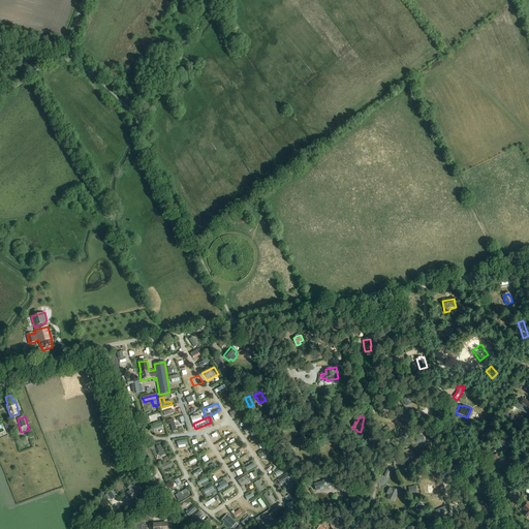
[(8,419),(3,422),(8,434),(13,432),(8,419)]
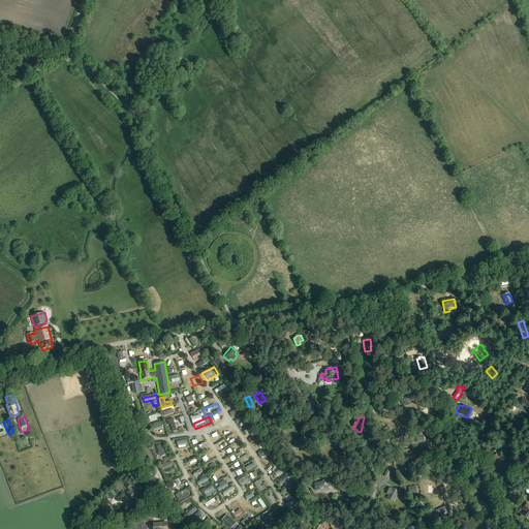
[(175,419),(168,421),(173,433),(178,431),(175,419)]
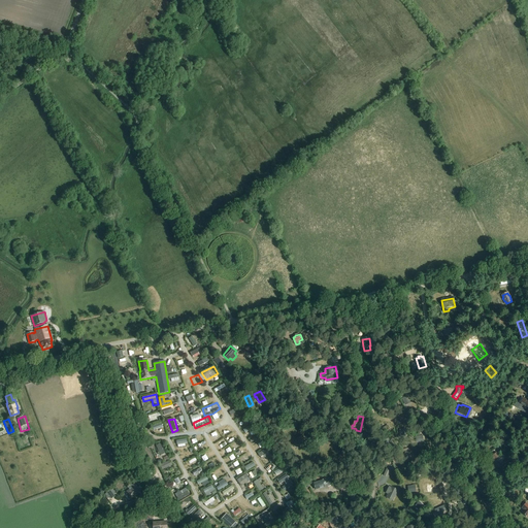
[(303,443),(305,441),(303,440),(304,439),(300,435),(297,438),(298,439),(296,440),(297,441),(295,442),(298,446),(300,444),(302,442),(303,443)]
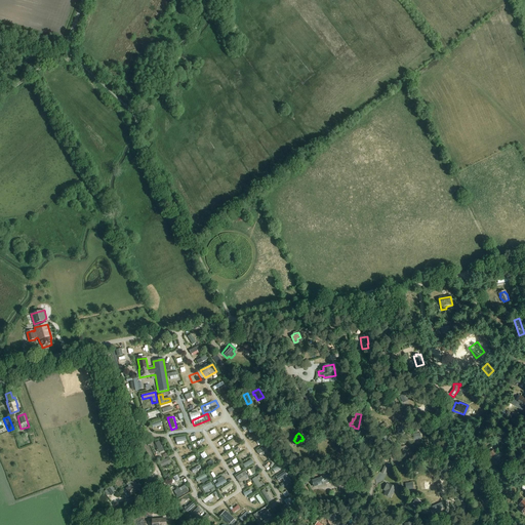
[(155,444),(160,454),(164,451),(159,441),(155,444)]
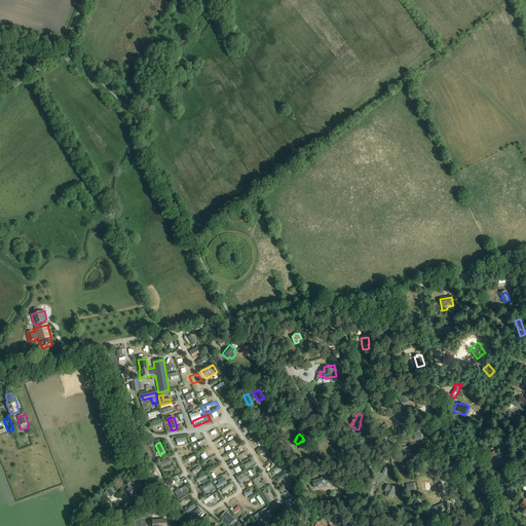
[(499,464),(497,461),(496,462),(493,458),(496,455),(494,452),(490,455),(491,456),(488,459),(492,465),(490,466),(492,470),(499,464)]
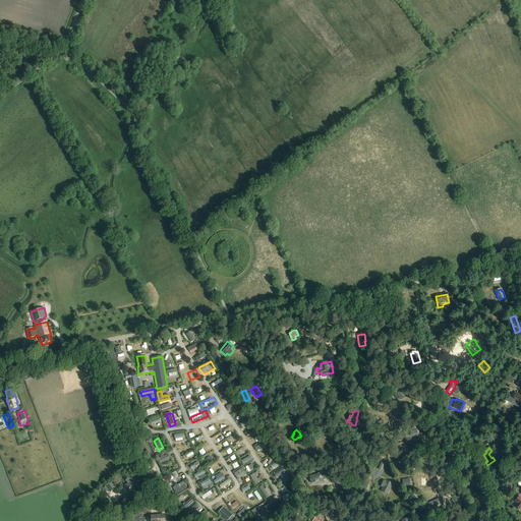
[(274,454),(262,462),(266,469),(279,460),(274,454)]
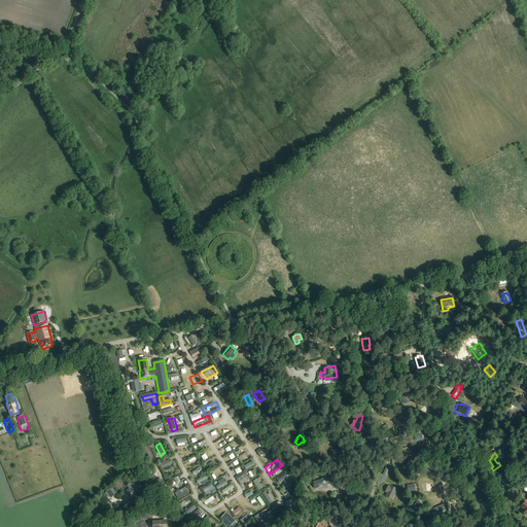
[(170,460),(160,464),(163,469),(172,464),(170,460)]
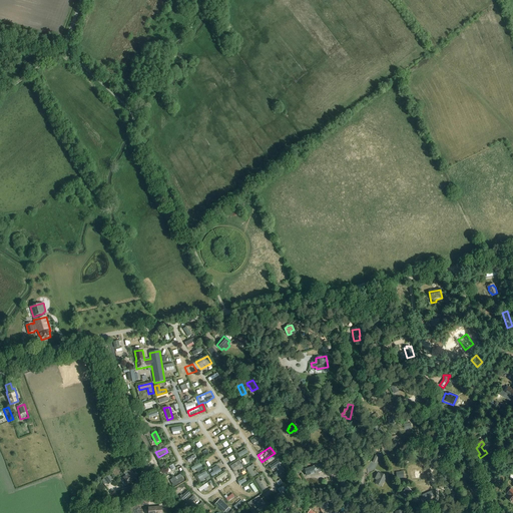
[(245,449),(237,454),(239,458),(248,453),(245,449)]
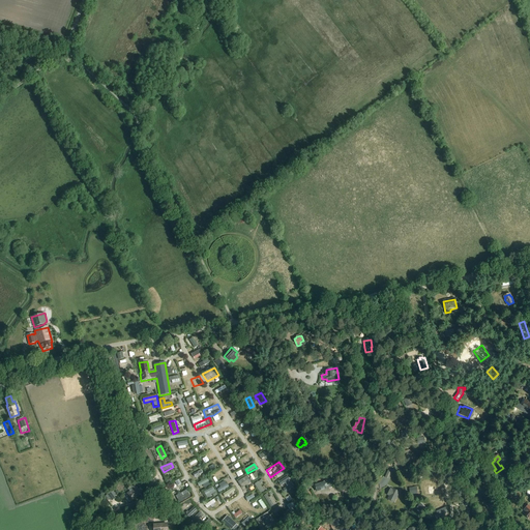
[(284,468),(270,477),(274,483),(288,474),(284,468)]
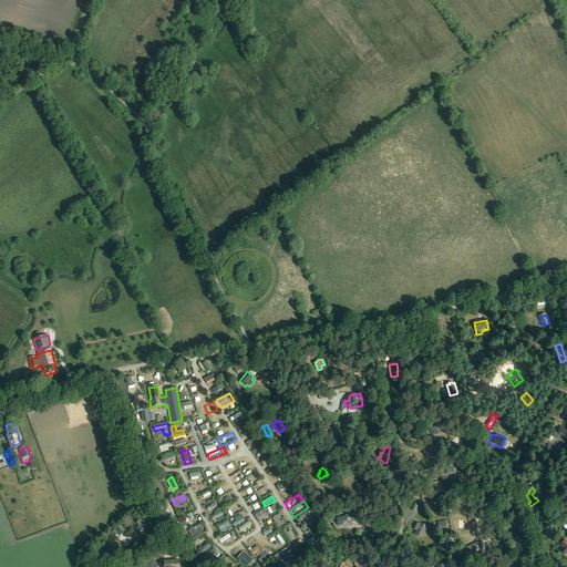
[(308,508),(298,515),(300,519),(305,516),(307,521),(302,523),(306,527),(316,521),(308,508)]
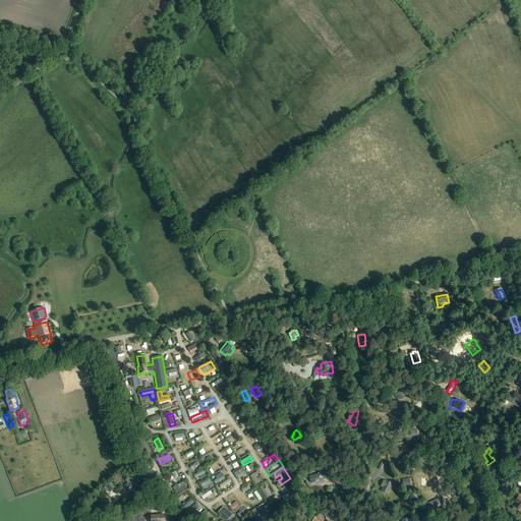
[(243,468),(233,473),(235,477),(245,471),(243,468)]
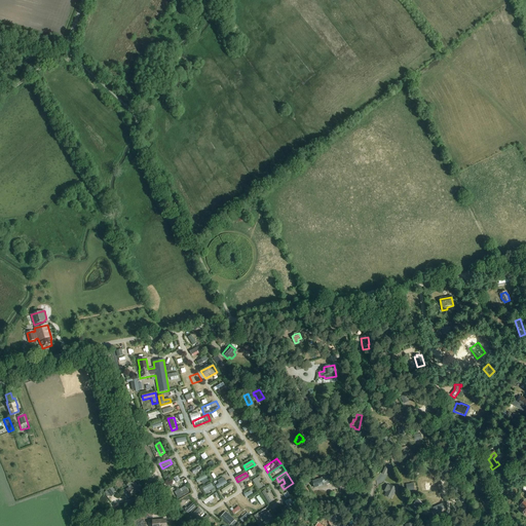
[(196,480),(197,484),(208,478),(207,475),(196,480)]
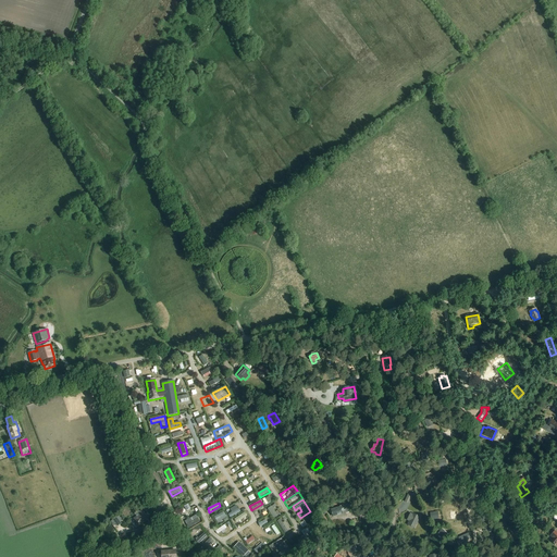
[(344,506),(331,510),(333,518),(346,514),(344,506)]
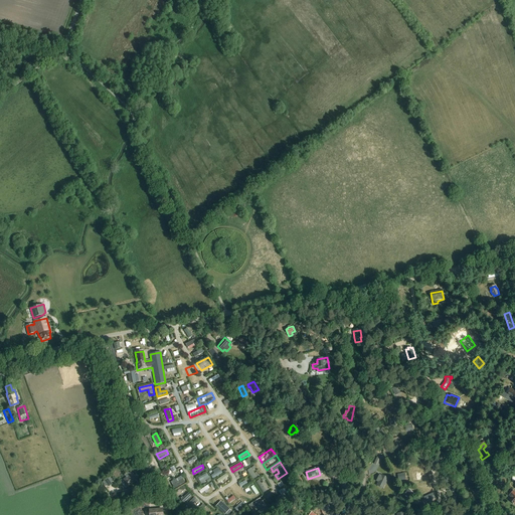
[(125,481),(122,483),(125,488),(129,485),(129,486),(136,481),(133,477),(135,476),(132,472),(129,474),(131,476),(128,478),(127,477),(124,480),(125,481)]
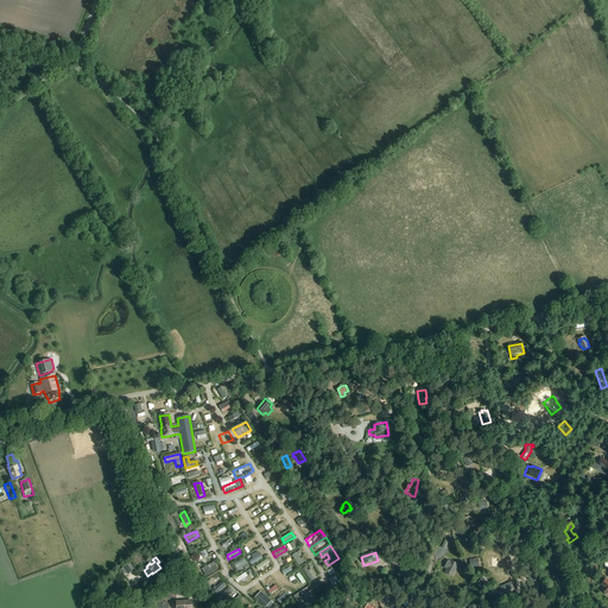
[(557,569),(559,561),(549,558),(546,565),(557,569)]
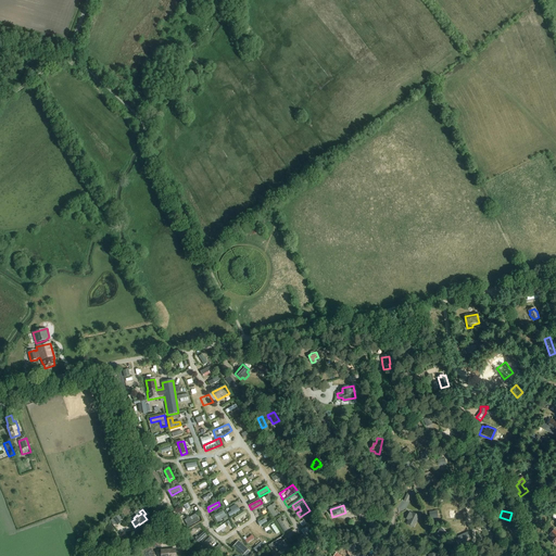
[(224,512),(214,516),(216,520),(226,516),(224,512)]
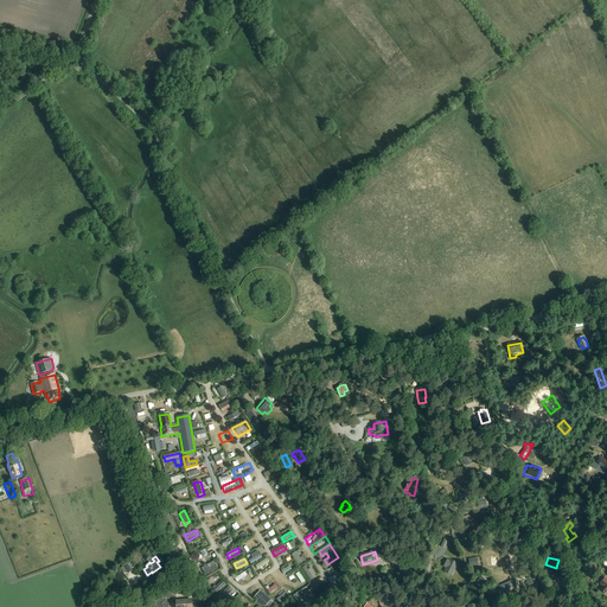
[(452,575),(457,564),(451,561),(449,562),(447,561),(443,567),(447,568),(445,572),(452,575)]
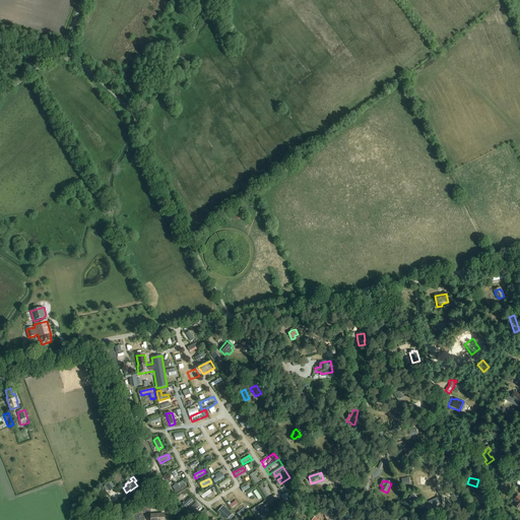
[(174,490),(176,493),(187,486),(185,482),(174,490)]
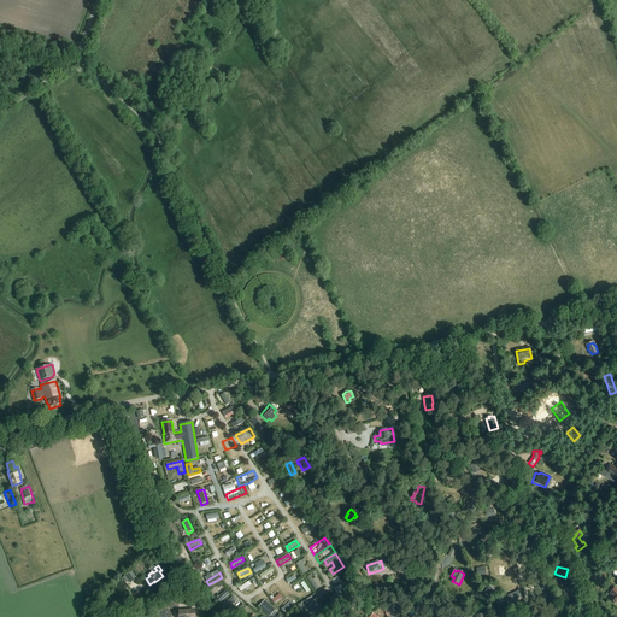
[(317,577),(313,579),(311,575),(307,576),(315,591),(322,587),(317,577)]
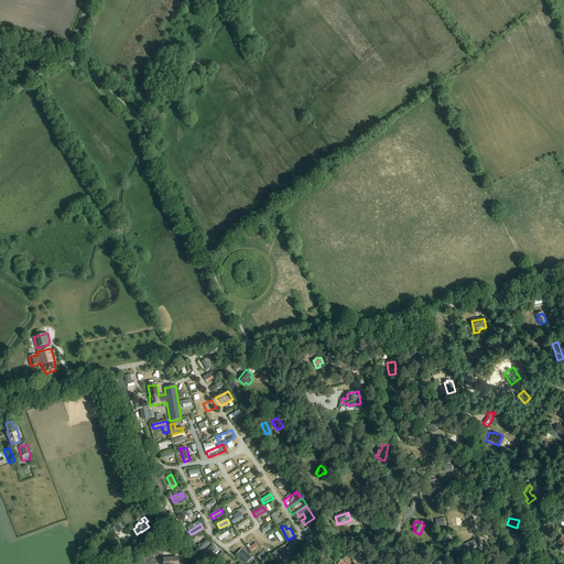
[(447,537),(442,542),(447,546),(453,541),(447,537)]
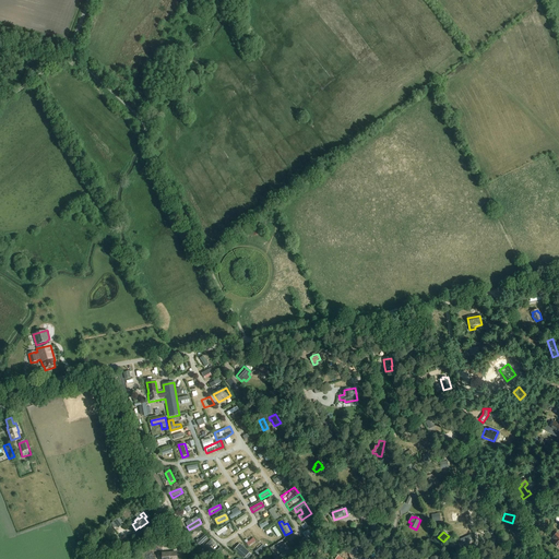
[(197,543),(200,546),(209,538),(205,535),(197,543)]
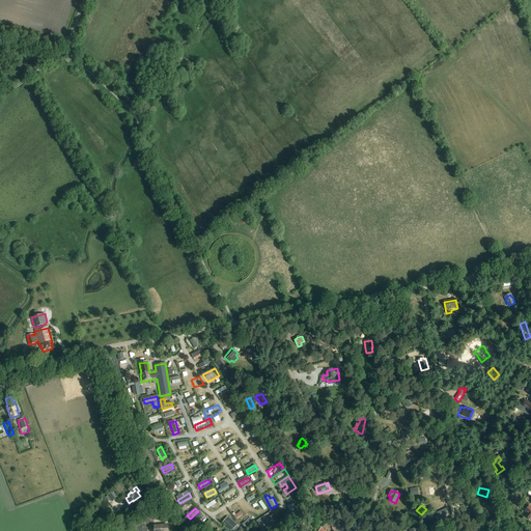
[(439,518),(448,513),(446,508),(437,512),(439,518)]
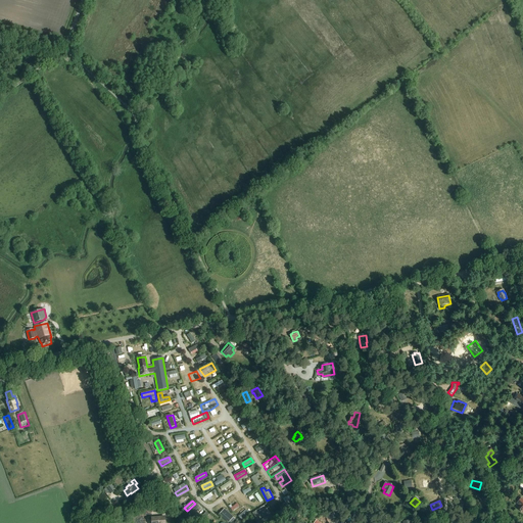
[(463,504),(456,503),(455,510),(462,511),(463,504)]
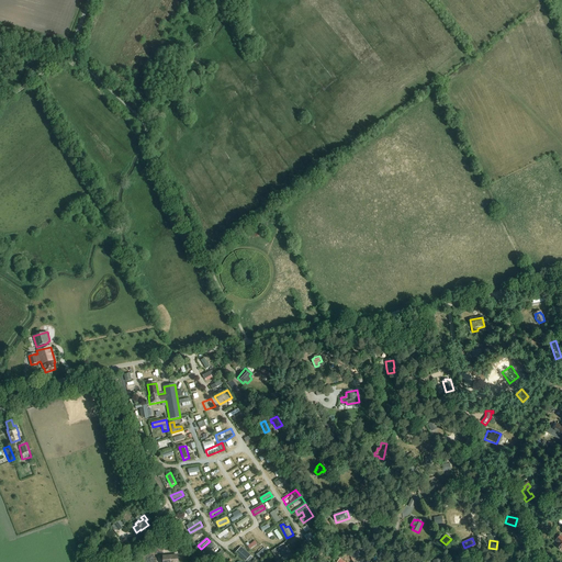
[(163,551),(169,548),(166,542),(159,546),(163,551)]
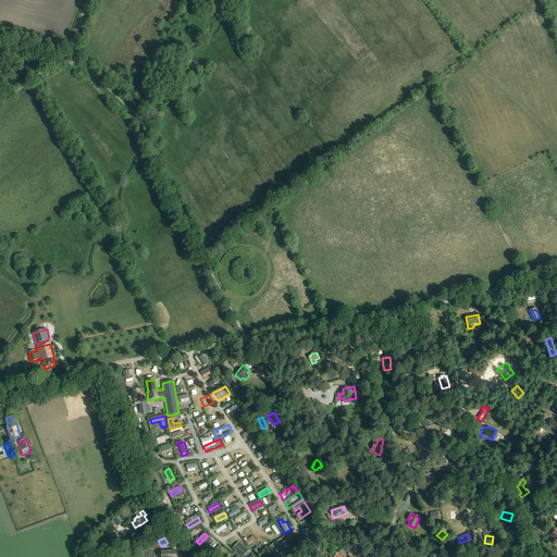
[(210,539),(202,546),(206,549),(211,545),(214,543),(210,539)]
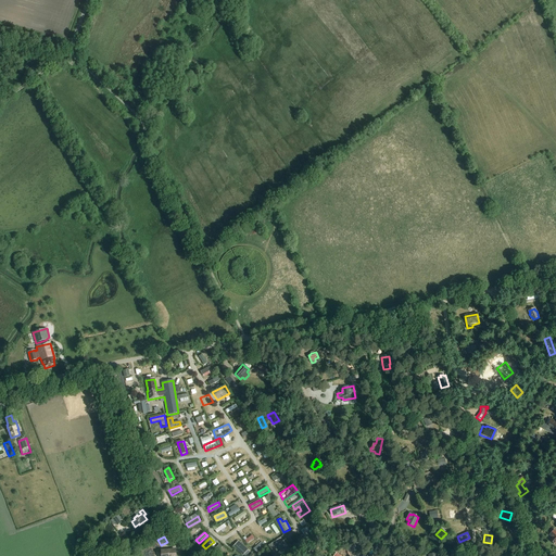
[(238,540),(232,546),(243,555),(249,550),(238,540)]
